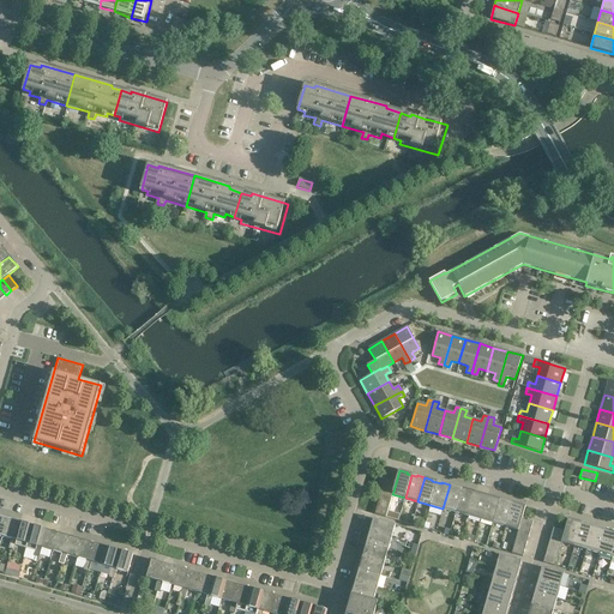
[(458,487),(450,485),(443,509),(456,512),(462,489),(457,488),(458,487)]
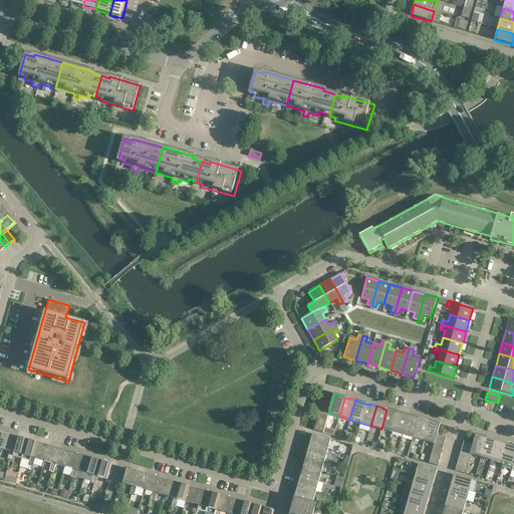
[(391,411),(387,410),(381,429),(392,432),(398,412),(391,410),(391,411)]
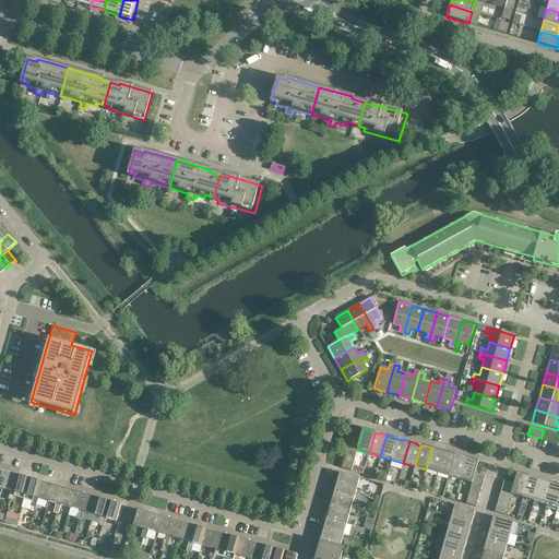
[(439,450),(432,448),(426,470),(437,473),(443,452),(439,451),(439,450)]
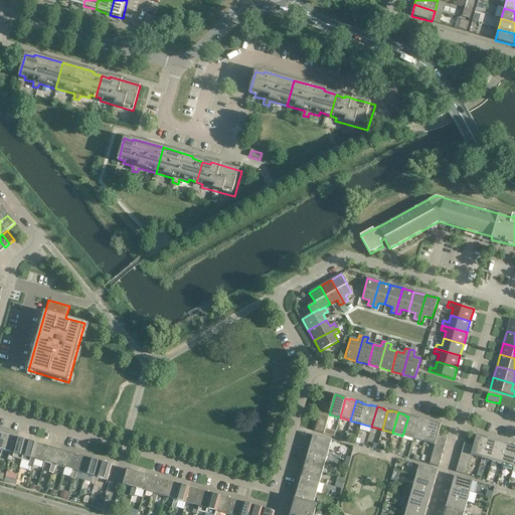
[(412,417),(408,416),(402,436),(413,439),(419,418),(412,416),(412,417)]
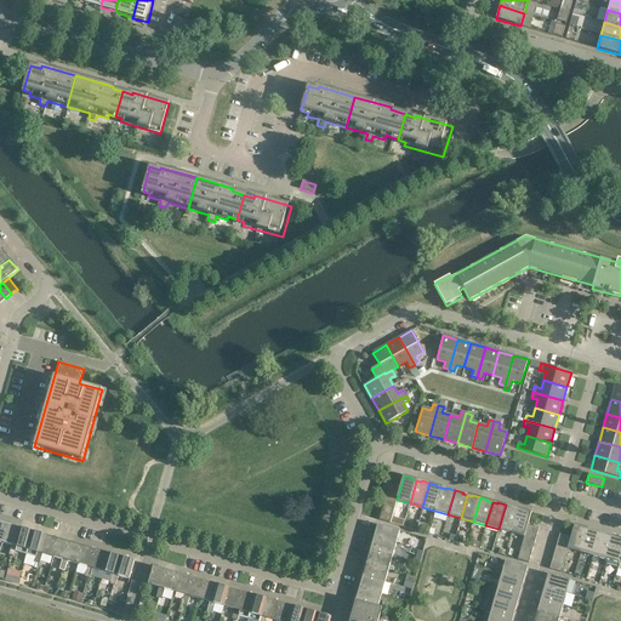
[(513,507),(506,505),(499,529),(511,533),(518,510),(513,508),(513,507)]
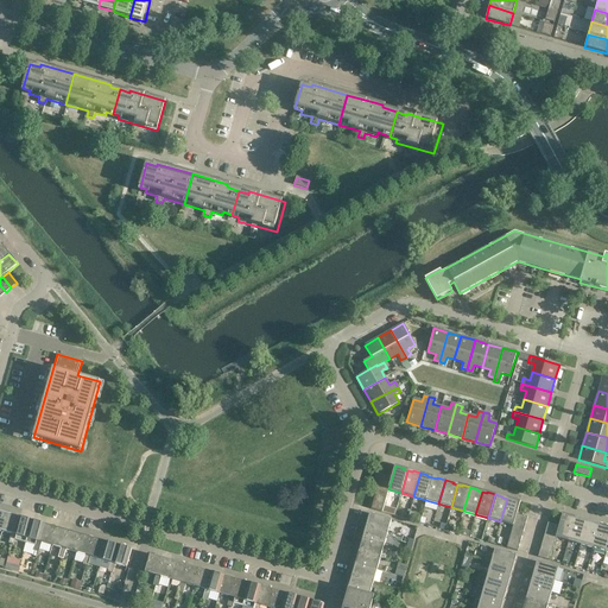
[(512,500),(507,499),(500,521),(513,525),(513,526),(514,523),(515,519),(517,514),(520,501),(512,499),(512,500)]
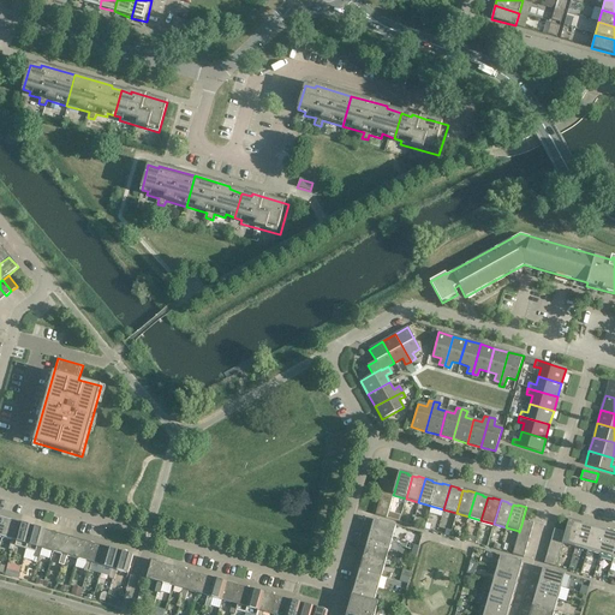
[(577,521),(569,519),(565,532),(563,537),(562,541),(562,544),(575,548),(581,524),(577,523),(577,521)]
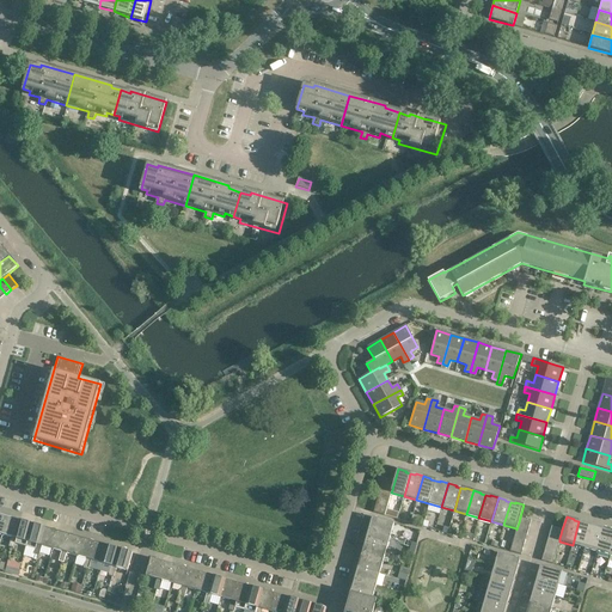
[(19,521),(7,518),(2,536),(11,538),(14,539),(19,521)]
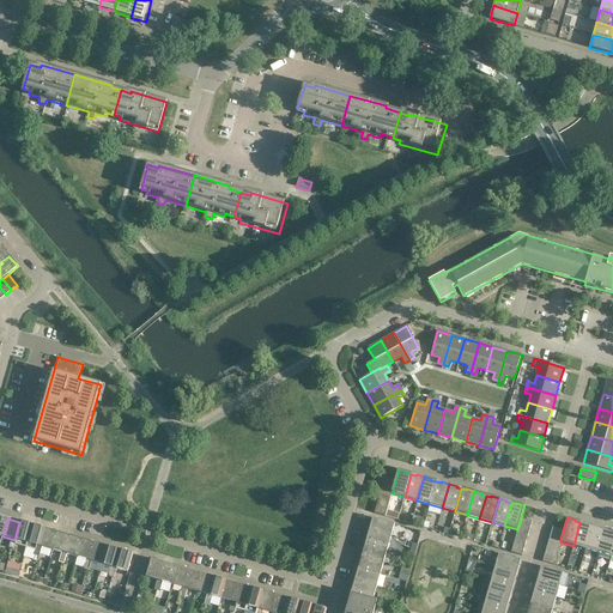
[(394,525),(374,519),(372,525),(371,523),(369,532),(390,538),(394,525)]
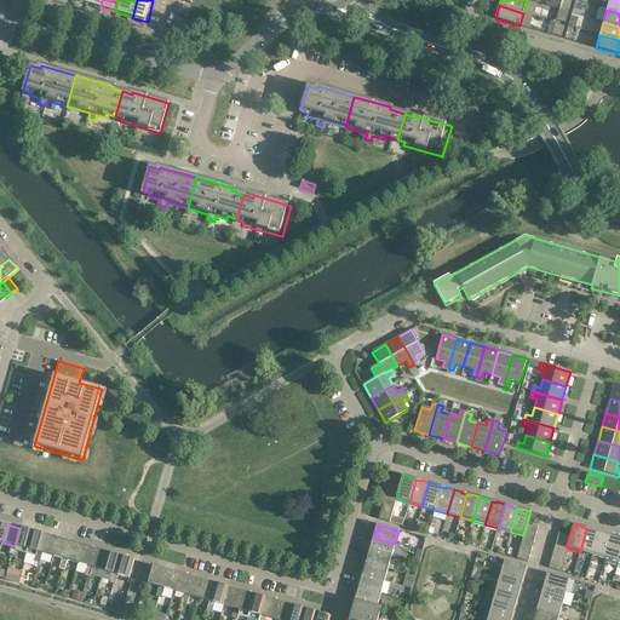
[(33,532),(19,528),(15,546),(11,545),(10,550),(16,551),(27,554),(33,532)]
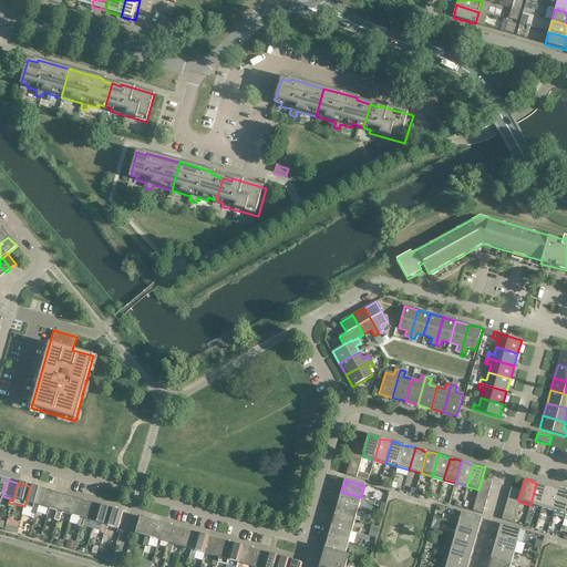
[(540,485),(536,483),(531,505),(542,508),(548,486),(540,484),(540,485)]
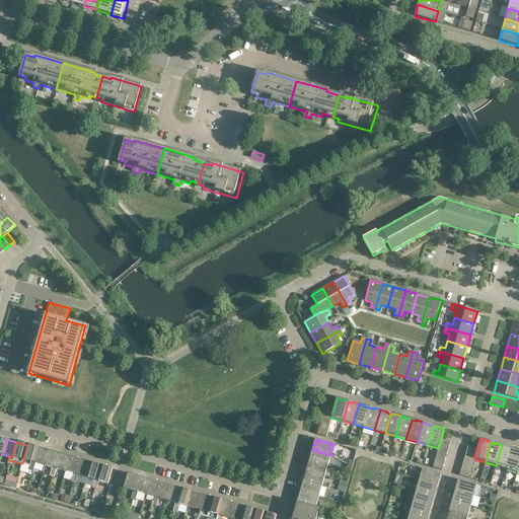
[(39,448),(27,445),(22,463),(20,471),(27,473),(28,470),(33,471),(34,467),(29,466),(30,462),(33,463),(39,448)]
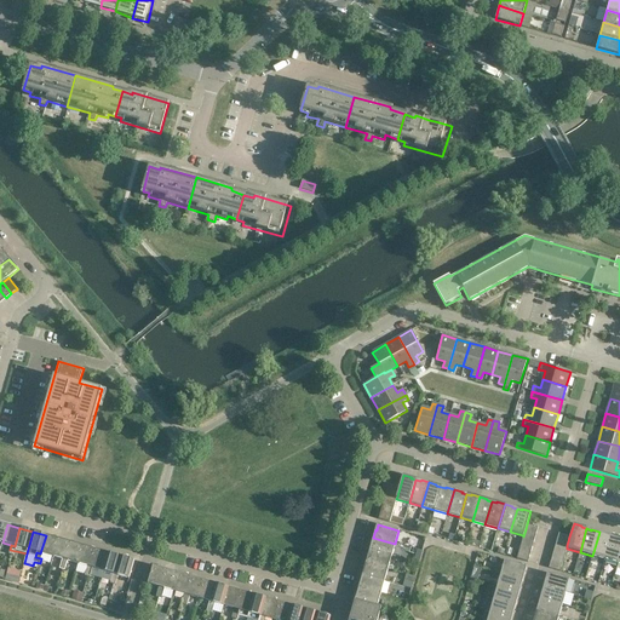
[(607,533),(600,532),(592,556),(604,560),(612,535),(607,534),(607,533)]
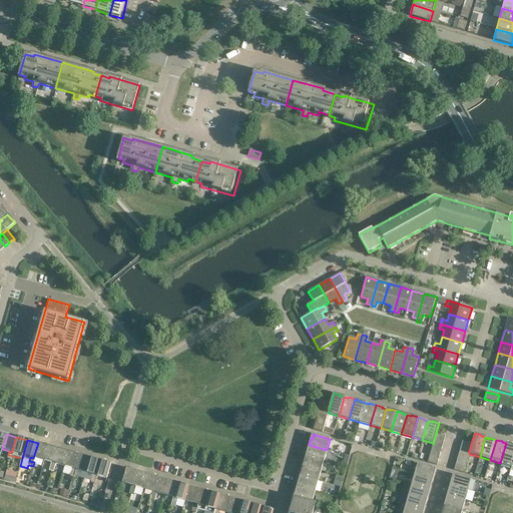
[(48,446),(38,443),(33,458),(30,457),(29,461),(34,462),(35,458),(44,461),(48,446)]
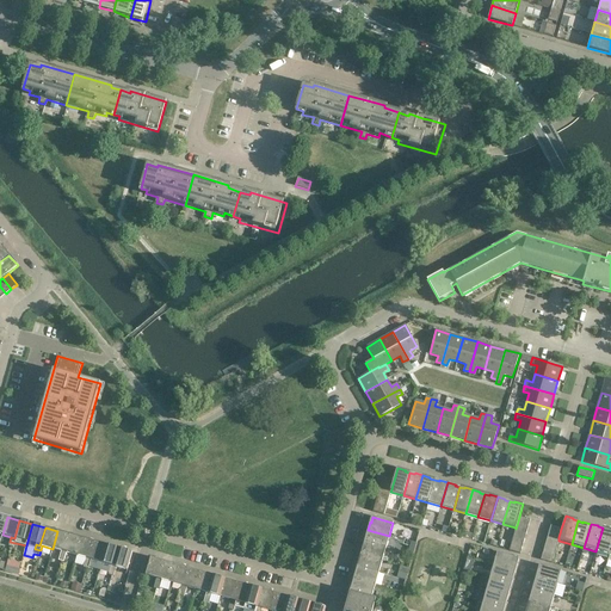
[(608,530),(603,528),(596,551),(609,555),(610,545),(610,529),(608,529),(608,530)]
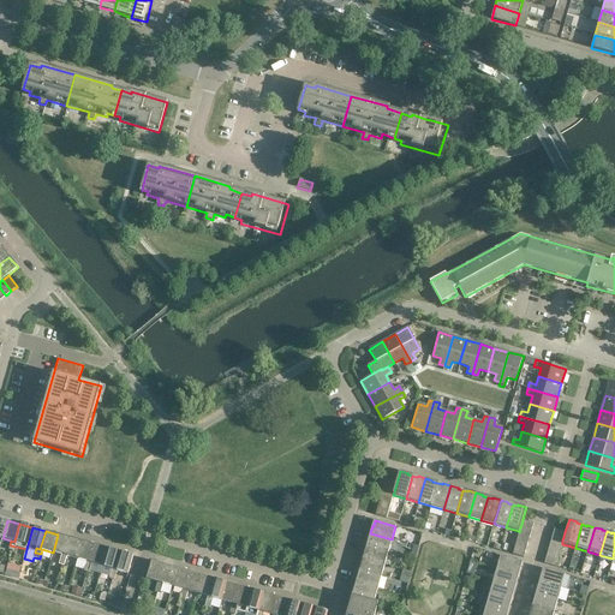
[(392,539),(370,533),(368,541),(369,541),(368,545),(388,551),(392,539)]
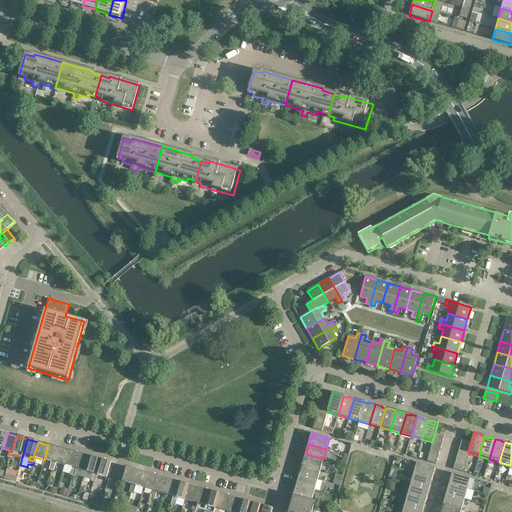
[(58,448),(48,445),(44,460),(51,462),(54,463),(58,448)]
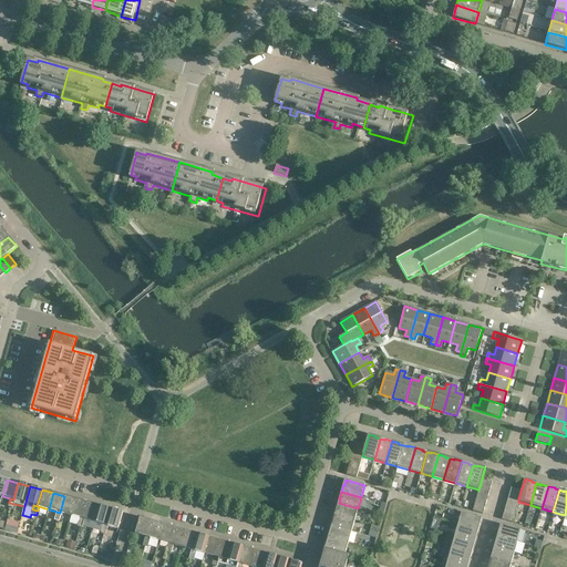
[(76,500),(64,496),(60,513),(57,512),(55,516),(61,517),(62,513),(71,516),(76,500)]
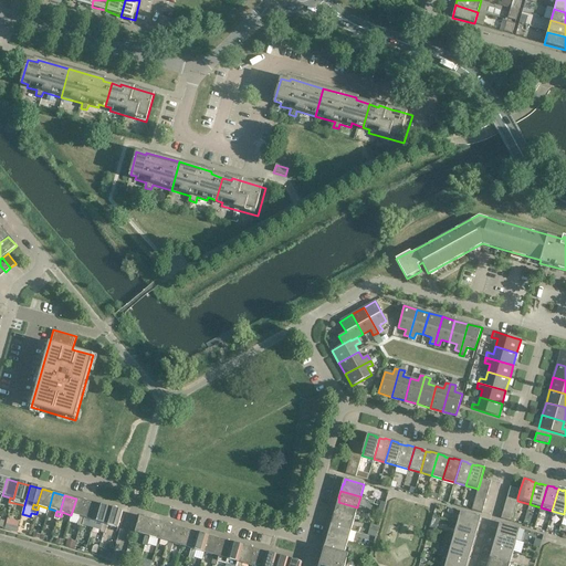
[(87,502),(76,499),(71,515),(80,517),(83,519),(87,502)]
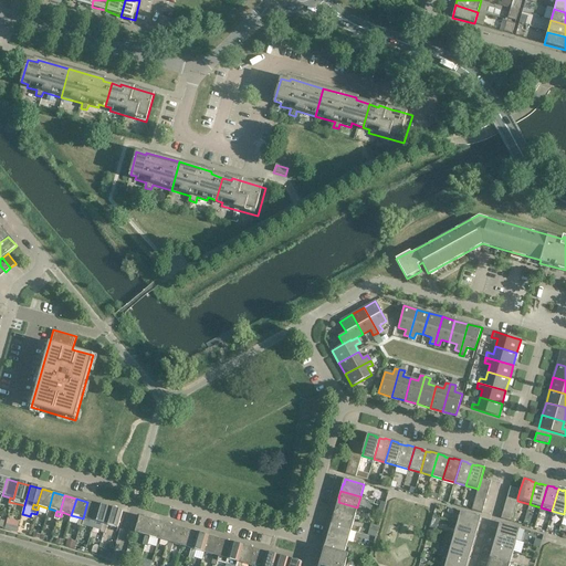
[(100,505),(87,502),(83,519),(80,517),(79,522),(83,523),(84,522),(93,524),(94,521),(100,505)]
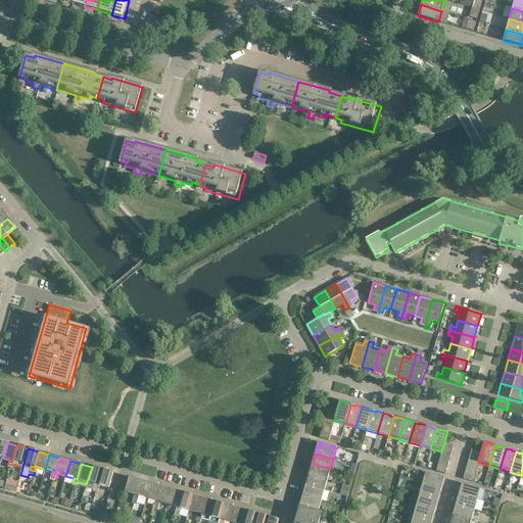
[(330,469),(313,464),(312,468),(311,468),(308,474),(327,479),(330,469)]
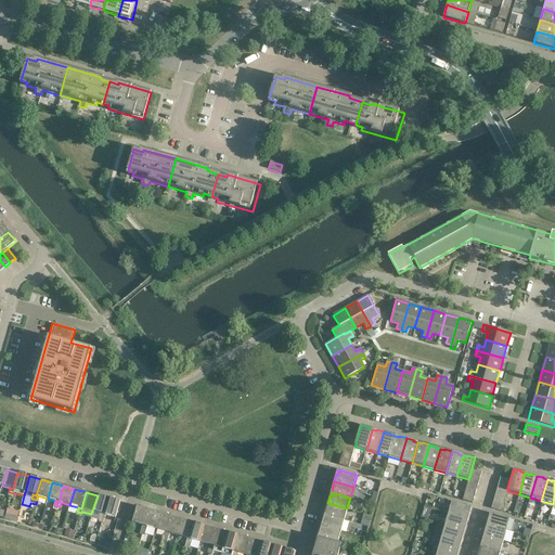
[(108,499),(98,495),(92,511),(101,514),(104,514),(108,499)]
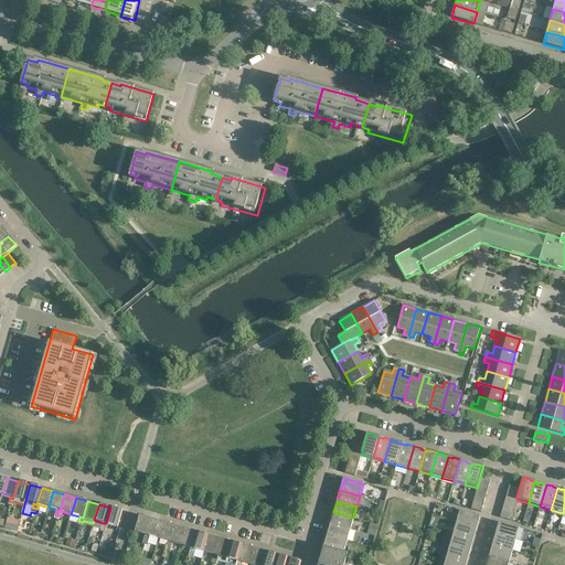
[(123,511),(110,508),(106,523),(103,523),(102,528),(106,529),(107,524),(117,528),(123,511)]
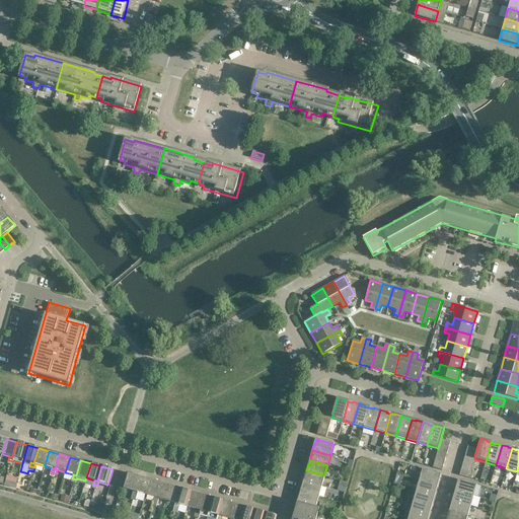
[(440,474),(423,469),(419,480),(438,486),(439,479),(438,478),(440,474)]
